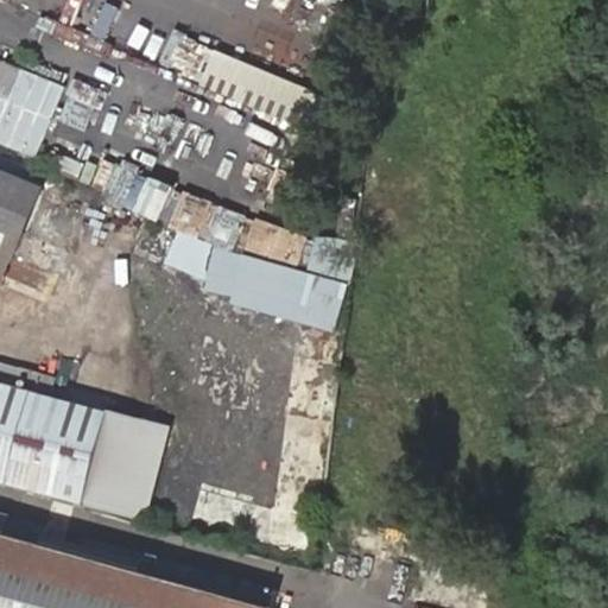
[(77,27),(81,16),(50,5),(45,17),(77,27)]
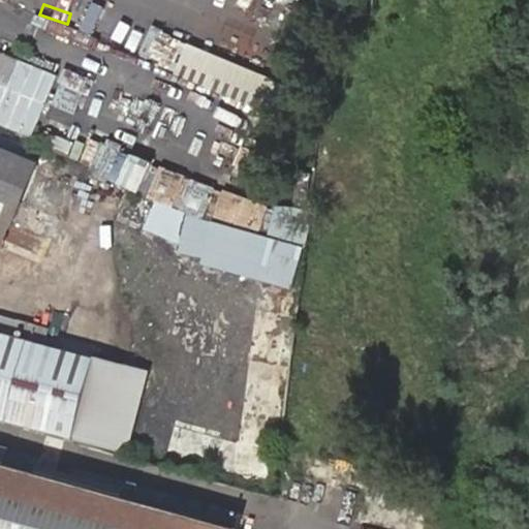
[(166,73),(281,121),(294,89),(180,41),(166,73)]
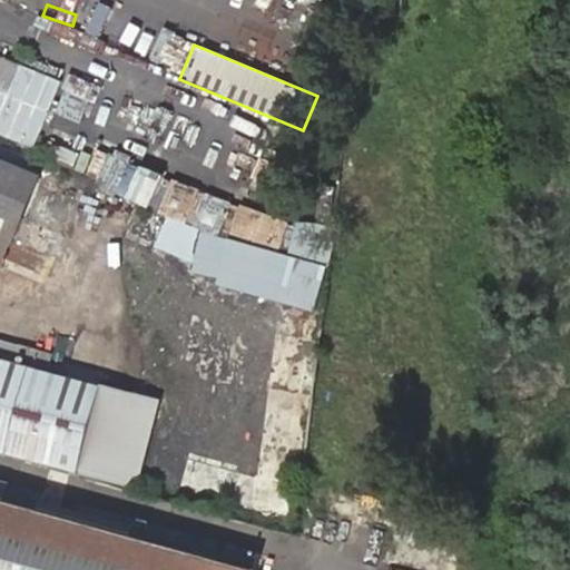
[(59,82),(0,58),(0,131),(33,146),(59,82)]
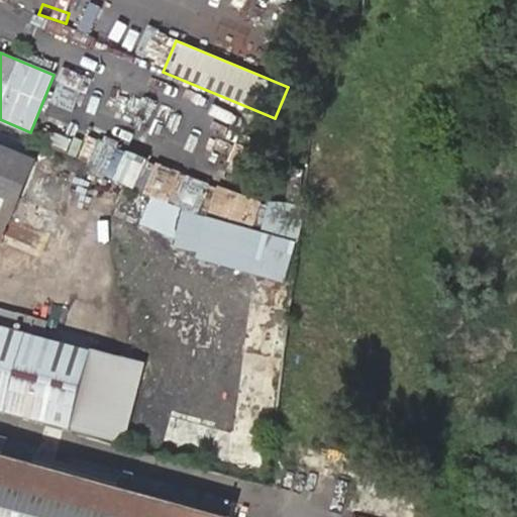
[(50,104),(75,112),(87,77),(62,69),(50,104)]
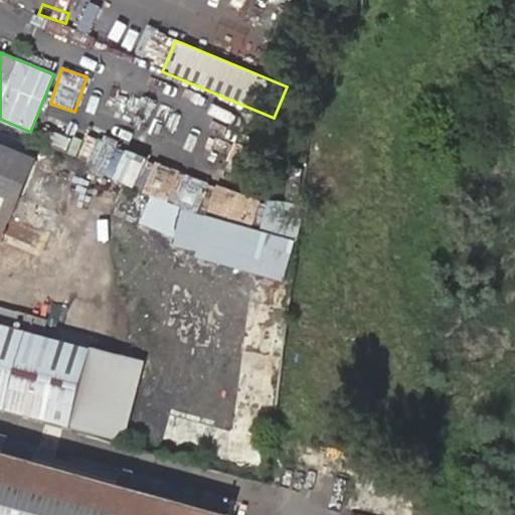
[(101,140),(88,169),(134,188),(146,158),(101,140)]
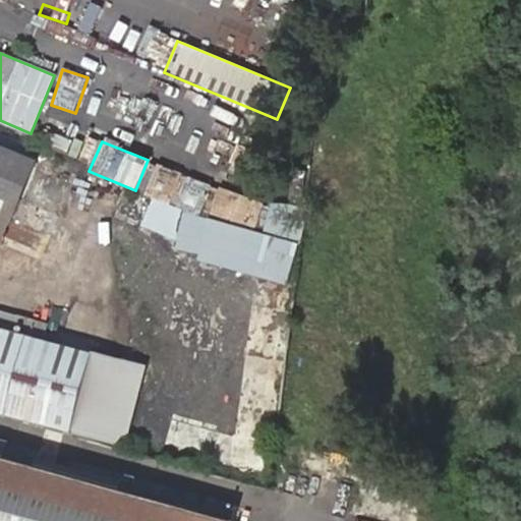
[(34,162),(0,148),(0,239),(2,240),(34,162)]
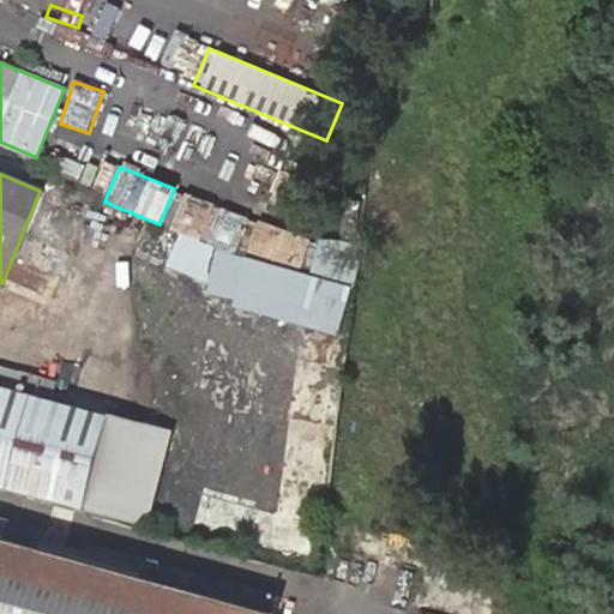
[(203,300),(338,337),(362,250),(319,239),(308,276),(240,257),(241,252),(289,265),(298,233),(181,200),(175,223),(182,226),(169,271),(208,282),(203,300)]
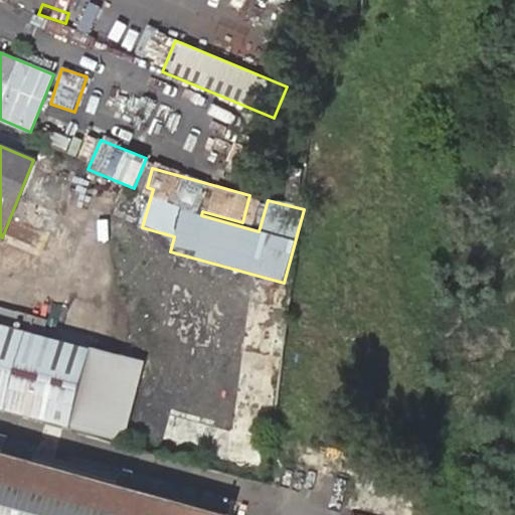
[(135,224),(145,197),(132,192),(122,219),(135,224)]
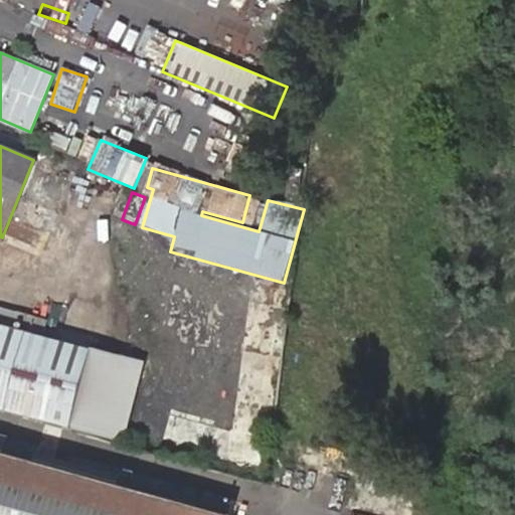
[(0,408),(124,442),(145,363),(0,324),(0,408)]
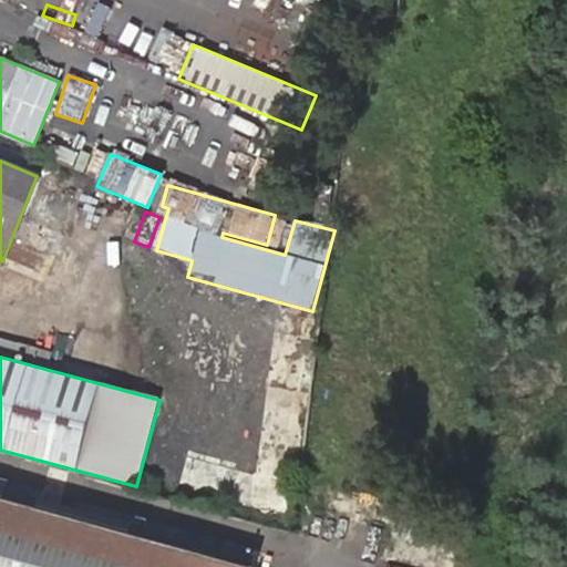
[(299,391),(301,379),(268,373),(267,387),(299,391)]
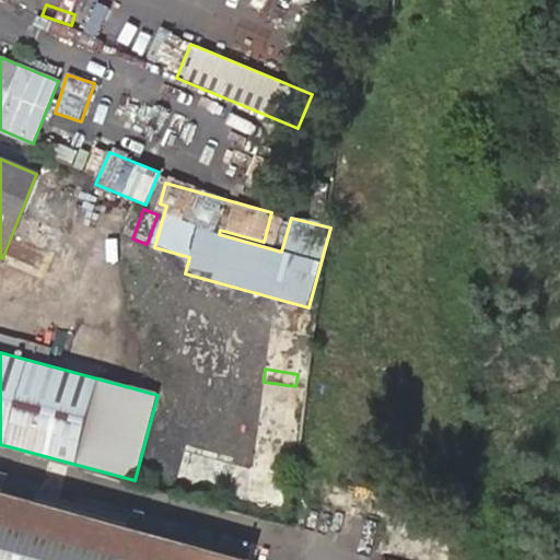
[(292,453),(293,435),(261,433),(260,451),(292,453)]
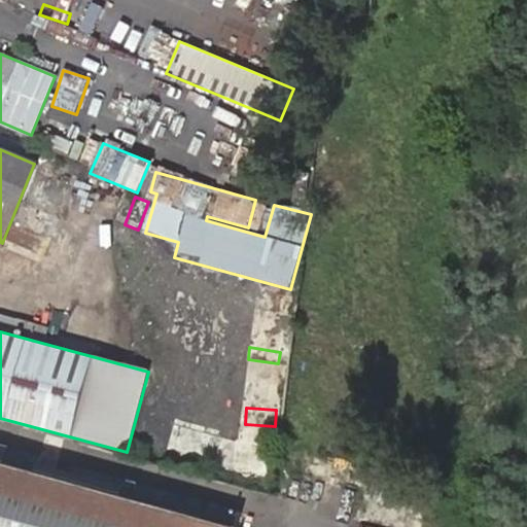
[(0,526),(236,526),(241,512),(106,476),(84,469),(80,486),(37,473),(42,457),(0,446),(0,526)]
